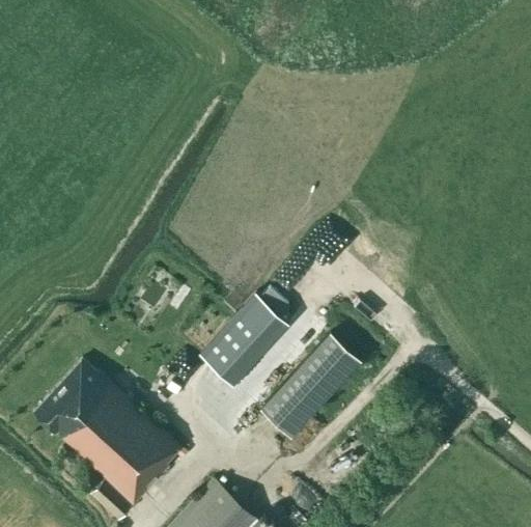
[(160,308),(173,280),(154,271),(140,299),(160,308)]
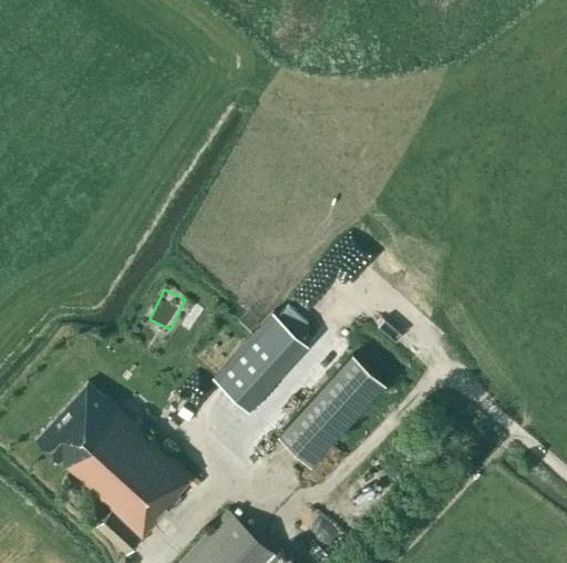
[(236,427),(265,392),(280,376),(255,354),(209,403),(216,409),(236,427)]
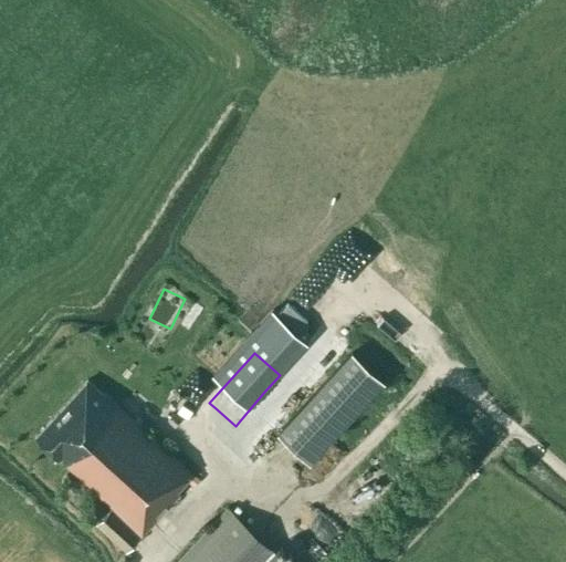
[(353,356),(278,437),(310,468),(385,386),(353,356)]
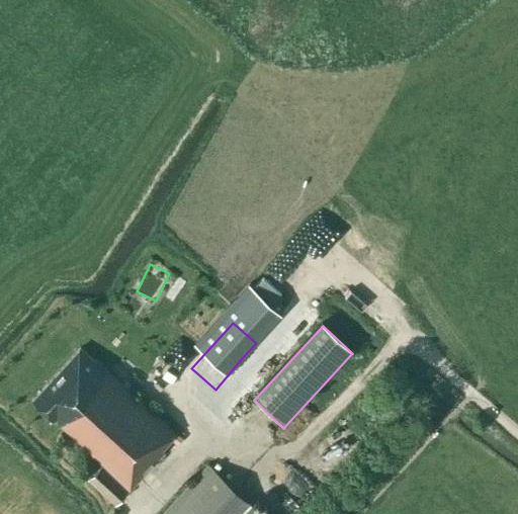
[(161,451),(174,437),(125,392),(130,388),(125,383),(121,388),(95,363),(94,364),(80,351),(32,403),(130,492),(164,454),(161,451)]
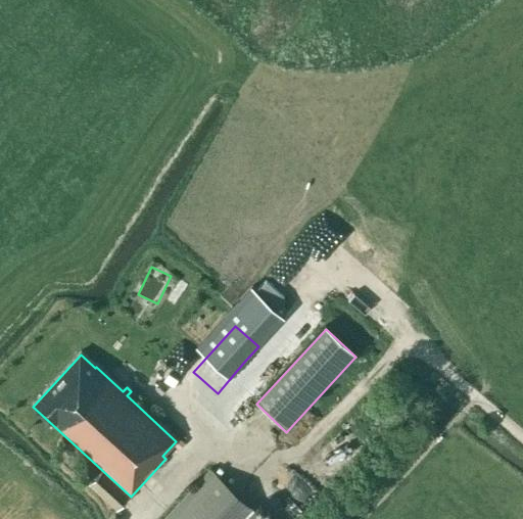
[(259,518),(209,472),(167,518),(259,518)]
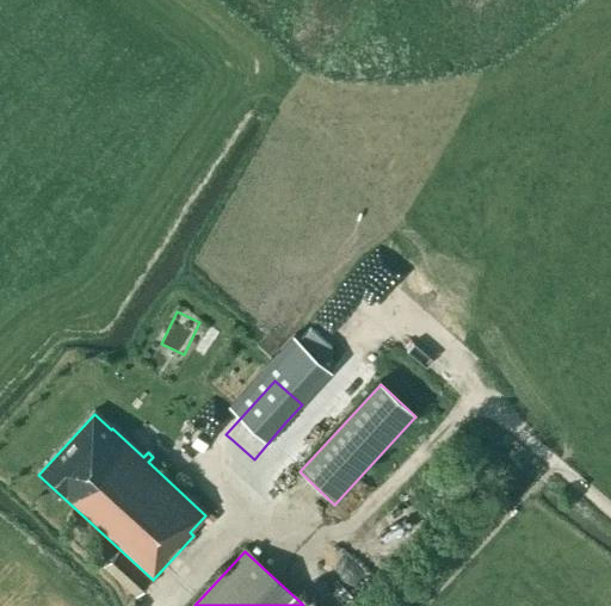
[(136,597),(149,582),(124,558),(124,560),(118,555),(105,568),(136,597)]
